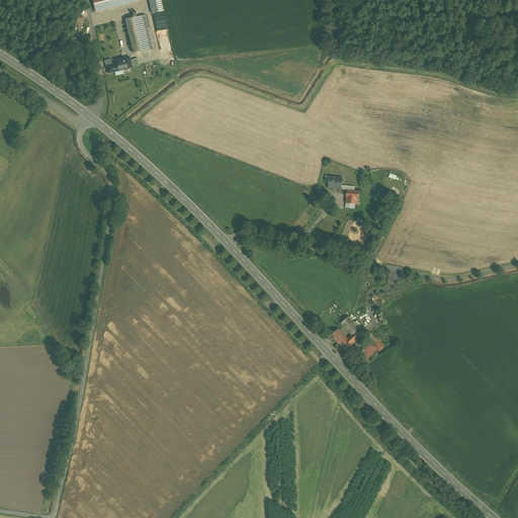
[(120,0),(97,0),(100,11),(122,6),(120,0)]
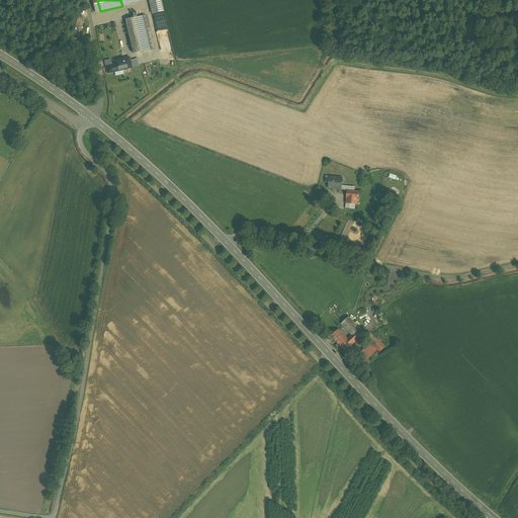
[(160,0),(148,0),(152,14),(163,11),(160,0)]
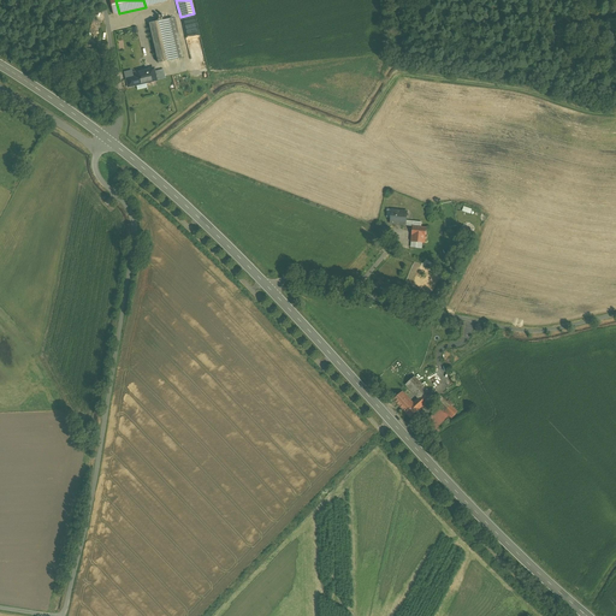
[(175,18),(149,24),(158,64),(183,58),(175,18)]
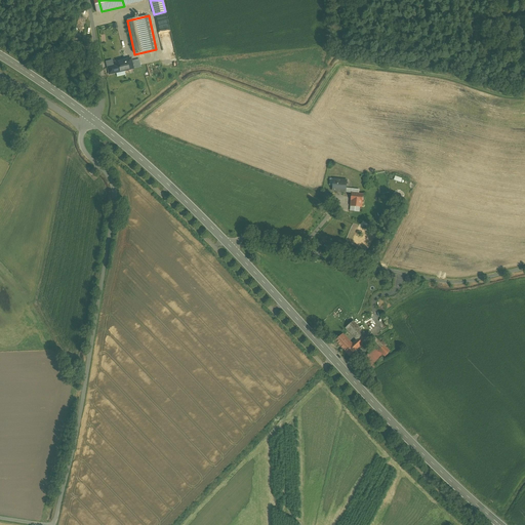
[(130,58),(123,61),(114,63),(116,73),(133,69),(130,58)]
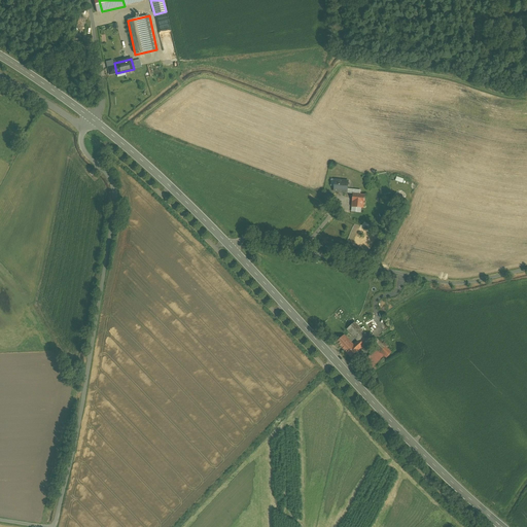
[(348,180),(336,178),(334,189),(342,190),(342,191),(347,191),(350,192),(350,190),(347,190),(348,180)]
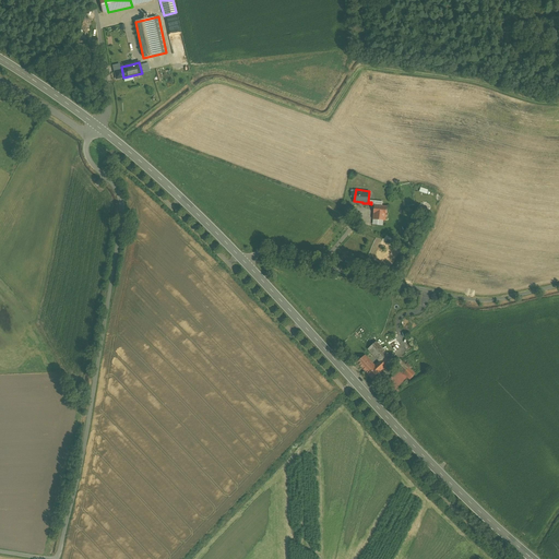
[(394,207),(373,204),(372,218),(384,221),(385,214),(393,215),(394,207)]
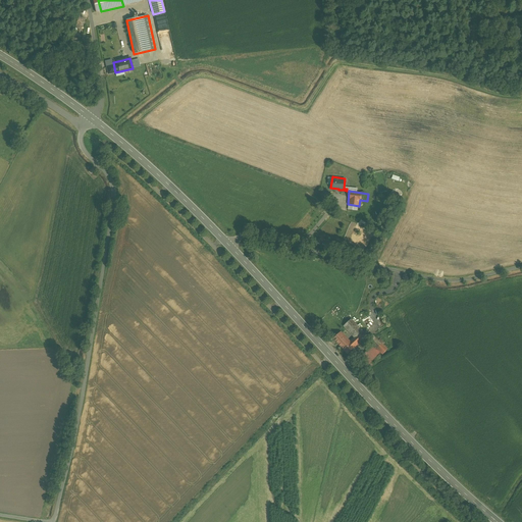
[(366,336),(351,319),(344,326),(354,337),(356,336),(356,337),(356,338),(359,343),(366,336)]
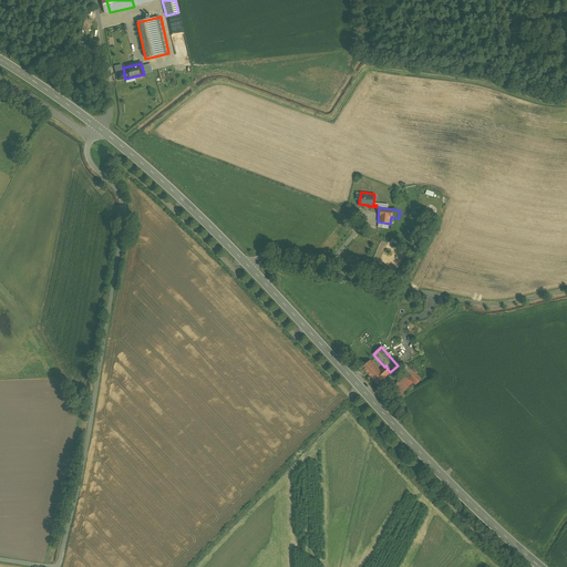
[(380,372),(370,361),(362,369),(377,384),(390,372),(387,368),(387,367),(387,366),(384,367),(380,372)]
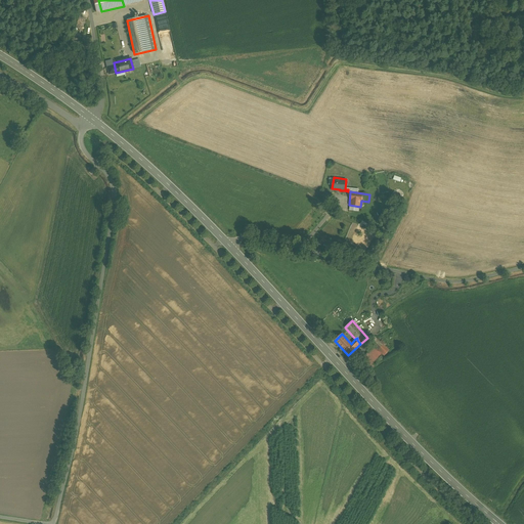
[(374,337),(368,342),(374,347),(360,361),(366,366),(380,352),(379,351),(383,345),(374,337)]
